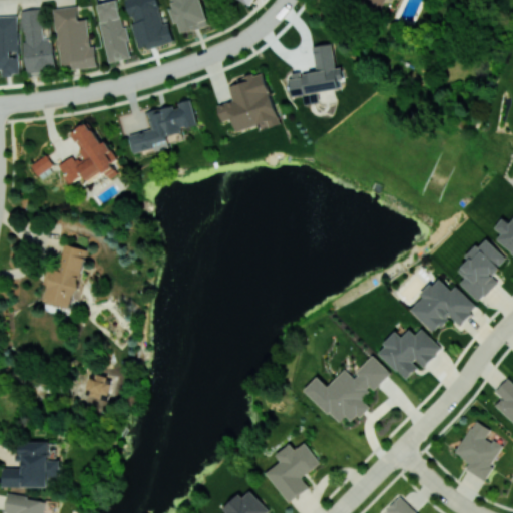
[(115,0),(97,4),(110,62),(131,57),(119,0),(115,0)]
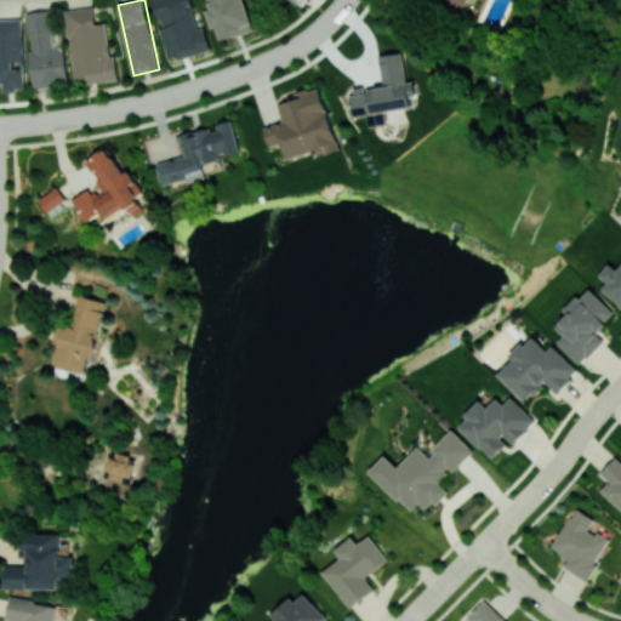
[(153,0),(161,28),(160,28),(169,61),(211,49),(205,26),(199,28),(191,0),(153,0)]
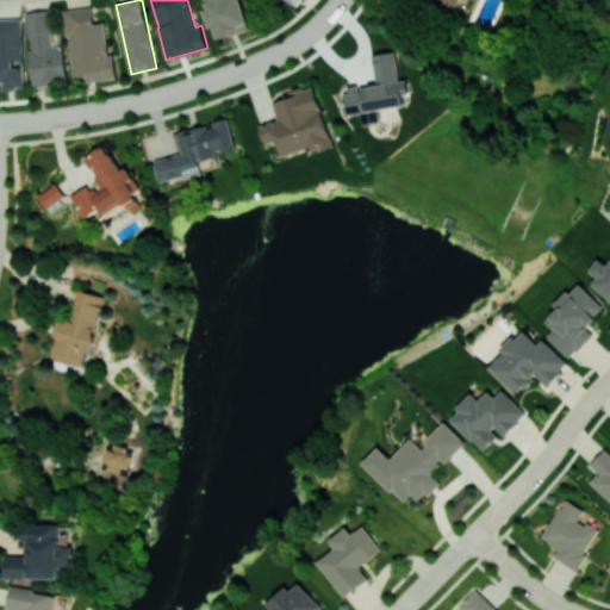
[(201,0),(210,27),(215,26),(217,38),(247,31),(238,0),(201,0)]
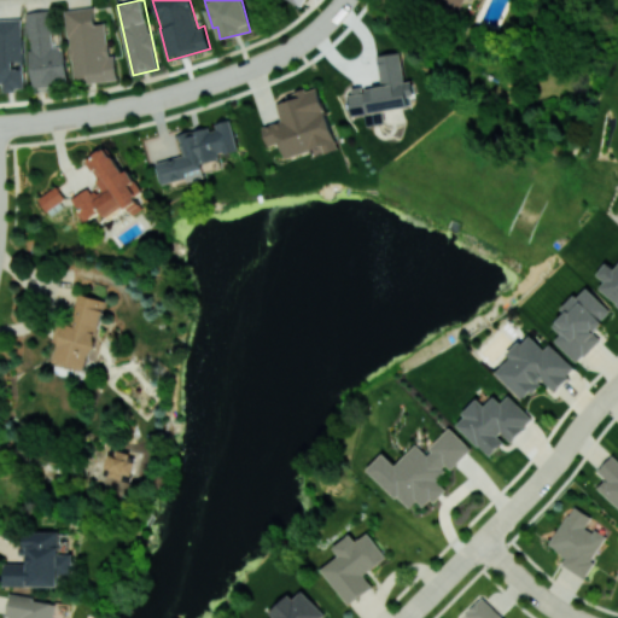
[(432,0),(471,16),(474,7),(466,5),(467,0),(432,0)]
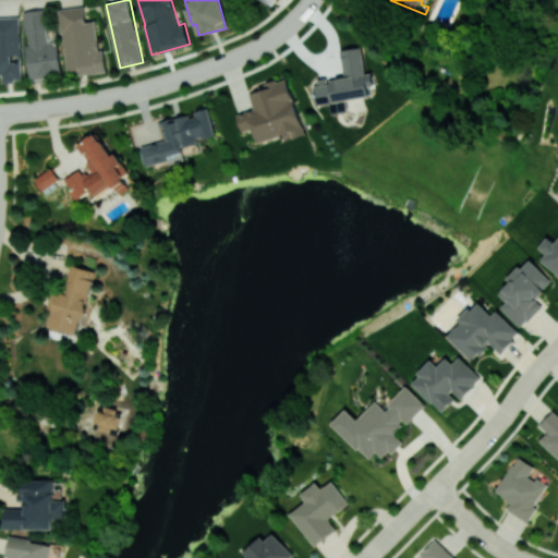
[(67,71),(79,70),(79,74),(107,72),(105,50),(99,51),(96,21),(87,21),(85,7),(60,9),(67,71)]
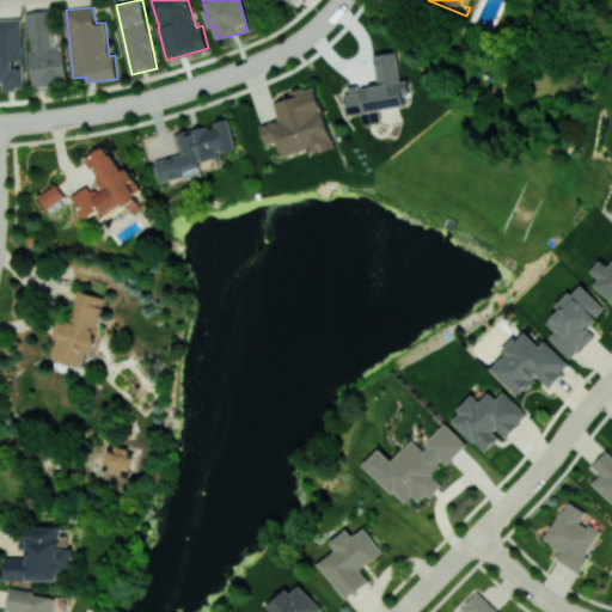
[(28,12),(31,84),(67,81),(65,46),(53,46),(50,11),(28,12)]
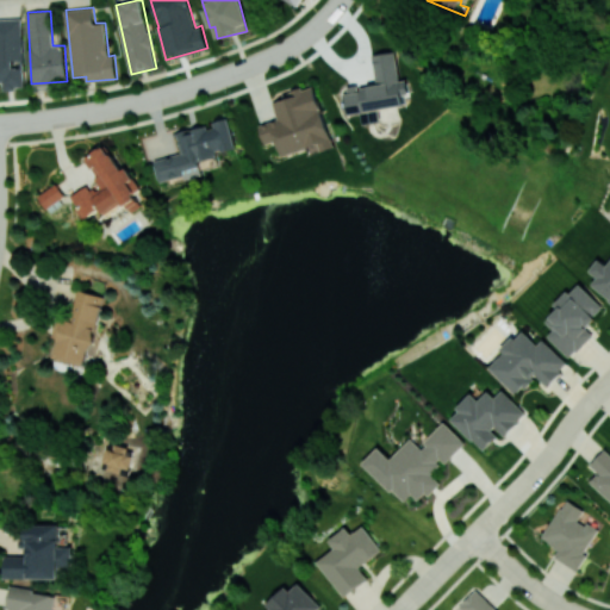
[(24,88),(23,19),(0,19),(0,81),(4,81),(4,89),(24,88)]
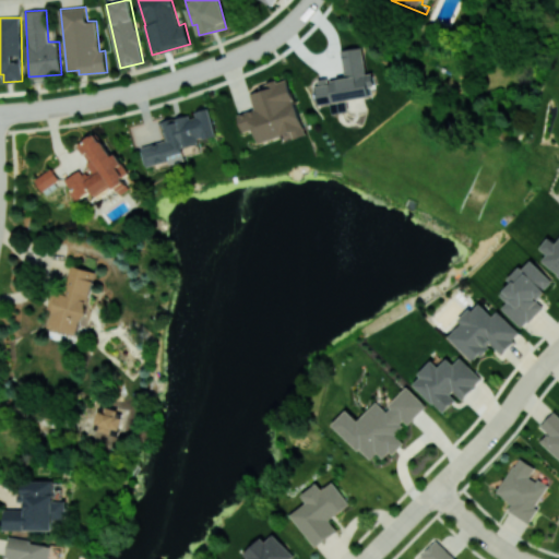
[(342,50),(345,76),(316,81),(319,105),(330,104),(332,114),(347,110),(346,100),(371,96),(369,86),(376,85),(373,72),(366,73),(363,47),(342,50)]
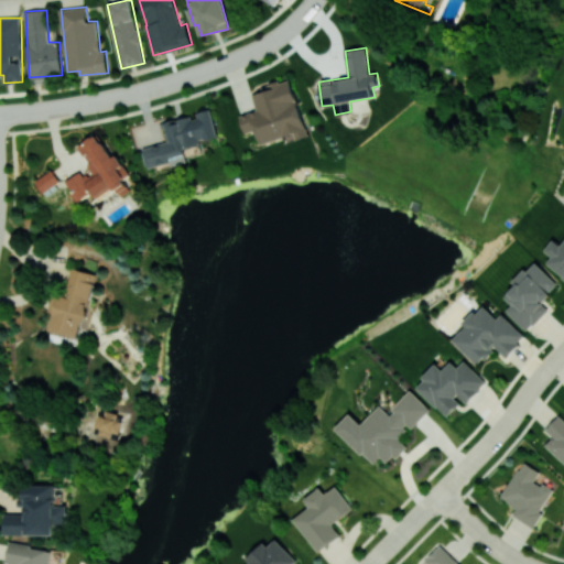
[(310,136),(291,78),(261,87),(263,91),(252,95),(257,109),(240,115),(246,133),(257,130),(261,144),(295,133),(297,140),(310,136)]
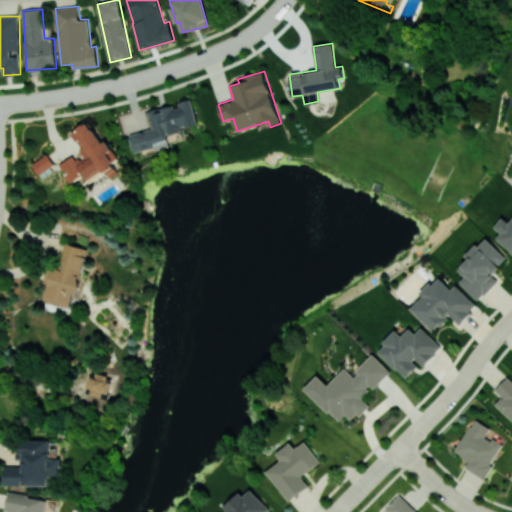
[(130,134),(134,153),(170,146),(167,135),(182,132),(181,128),(197,124),(191,98),(179,101),(179,104),(148,111),(152,129),(130,134)]
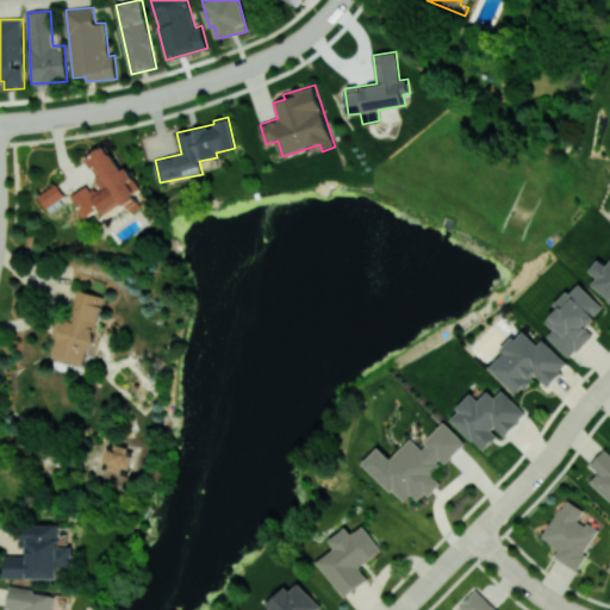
[(142,188),(104,144),(86,160),(99,175),(94,180),(100,186),(93,192),(86,185),(70,199),(86,218),(99,207),(106,215),(122,201),(131,212),(141,204),(134,194),(142,188)]
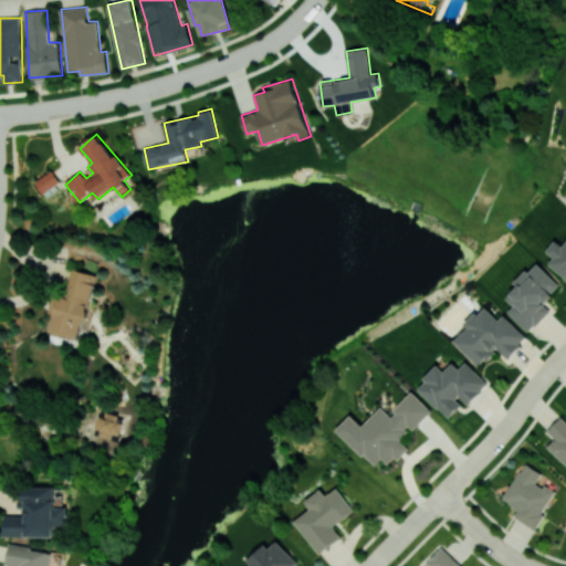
[(43,194),(60,181),(52,170),(35,181),(43,194)]
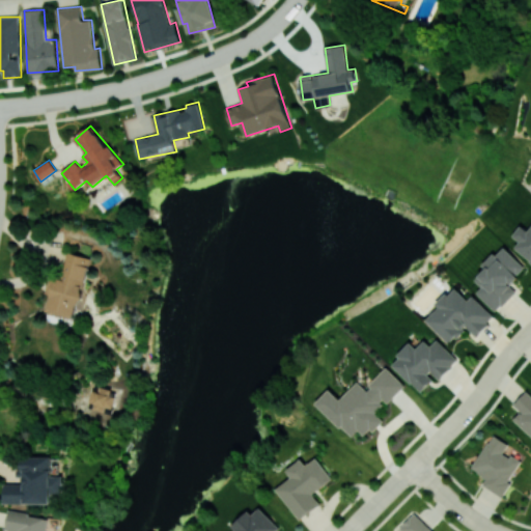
[(477,292),(496,311),(516,291),(510,284),(526,269),(503,246),(483,266),(486,269),(475,280),(482,286),(477,292)]
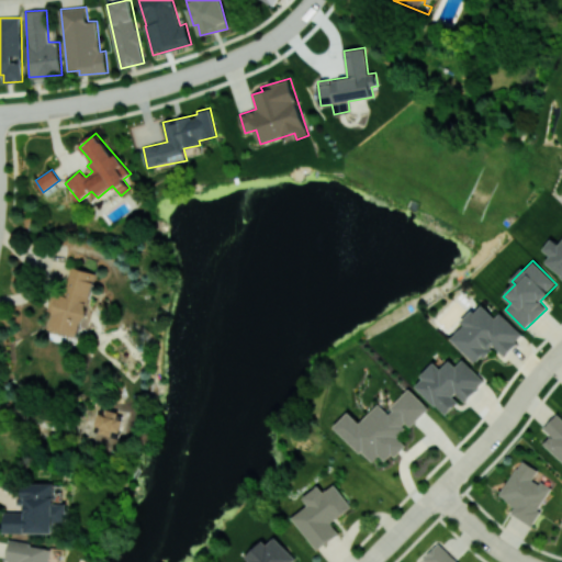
[(96,273),(71,267),(64,295),(58,293),(48,329),(79,338),(96,273)]
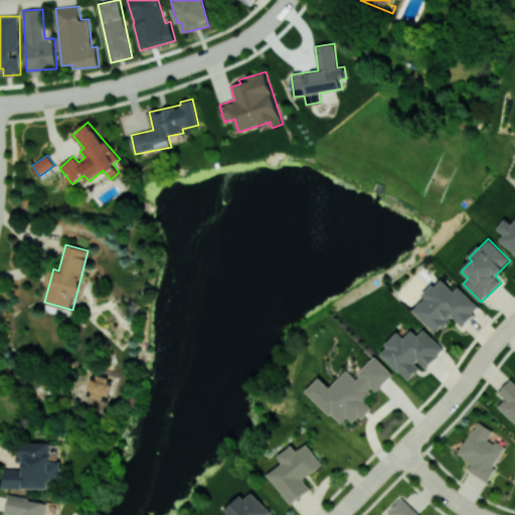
[(413,310),(437,333),(453,317),(462,326),(481,307),(459,286),(454,291),(441,278),(424,295),(426,297),(413,310)]
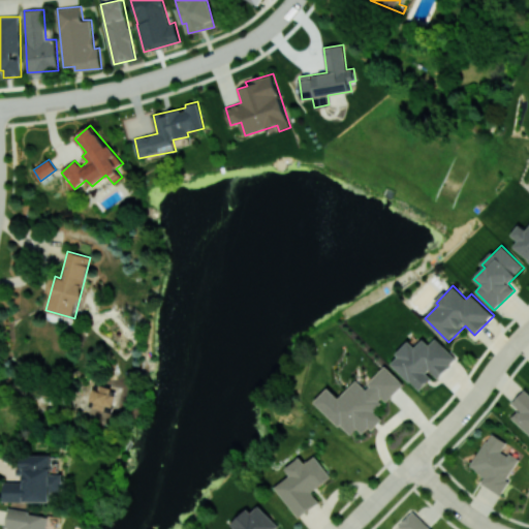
[(390,362),(418,391),(434,376),(436,379),(457,359),(436,338),(429,344),(424,339),(415,347),(410,341),(390,362)]
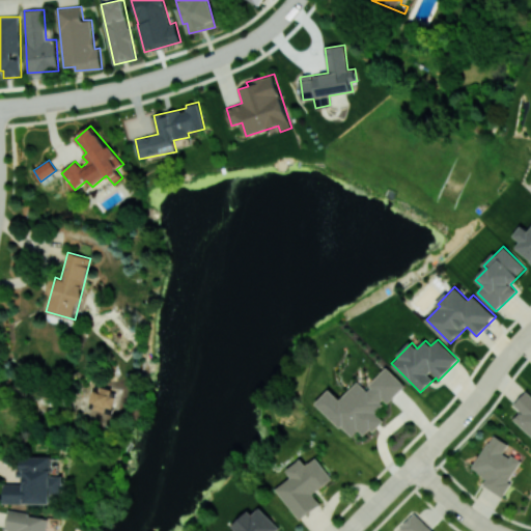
[(315,403),(352,437),(358,429),(366,437),(383,419),(374,412),(385,401),(388,403),(404,385),(386,367),(366,389),(357,381),(340,399),(329,389),(315,403)]
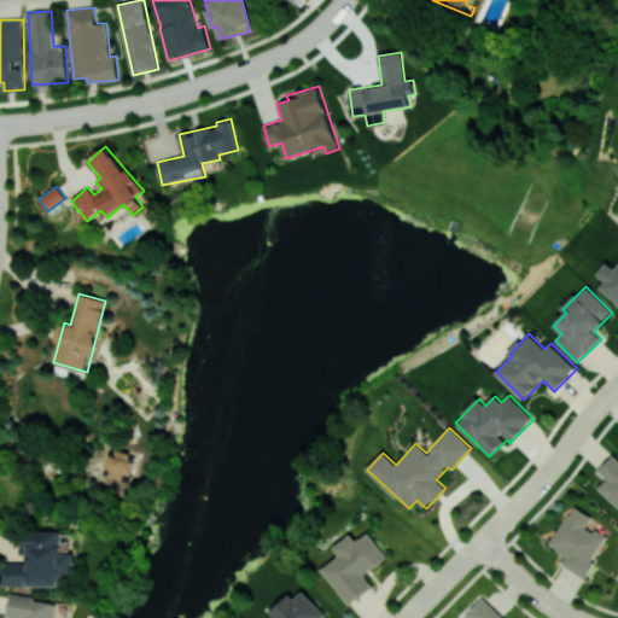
[(138,455),(114,448),(105,473),(129,481),(138,455)]
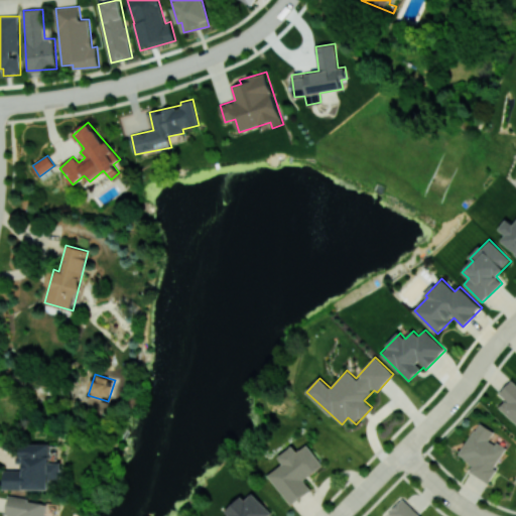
[(487,483),(507,449),(490,439),(495,431),(479,422),(459,456),(474,465),(469,472),(487,483)]
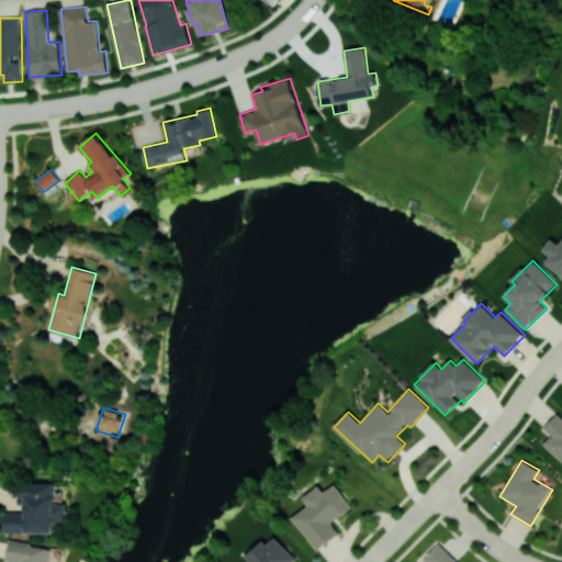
[(55,483),(21,483),(21,510),(4,510),(4,534),(54,532),(54,521),(67,521),(66,503),(55,503),(55,483)]
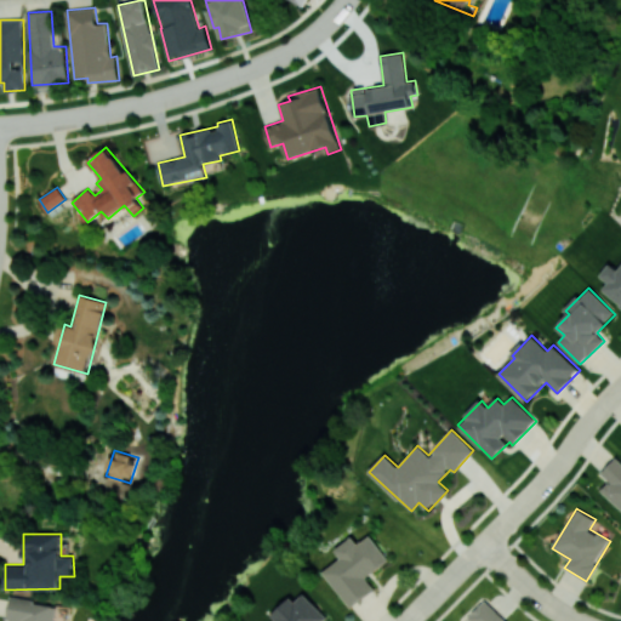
[(335,550),(352,536),(358,545),(371,535),(389,559),(366,576),(376,590),(351,609),(323,571),(341,557),(335,550)]
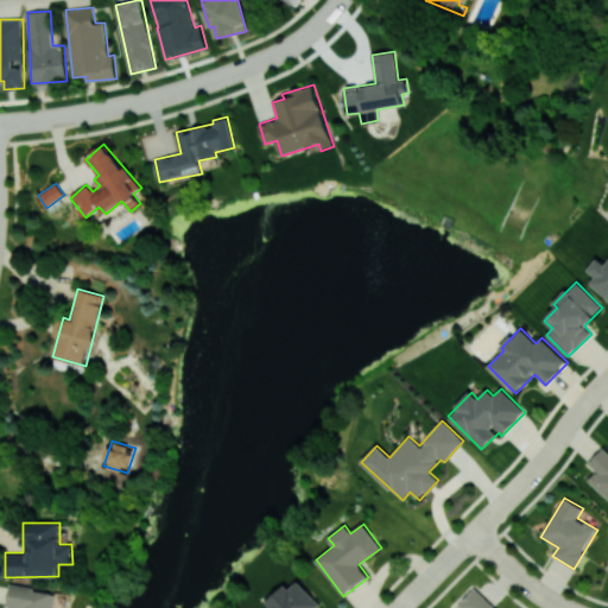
[(265,607),(317,607),(322,605),(295,578),(265,607)]
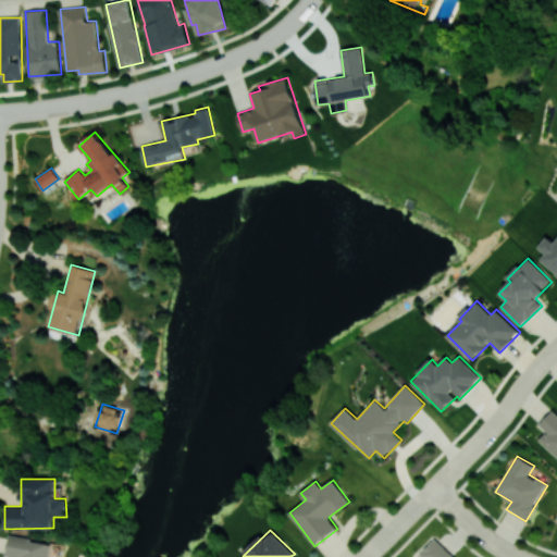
[(49,556),(51,543),(9,536),(7,556),(11,556),(49,556)]
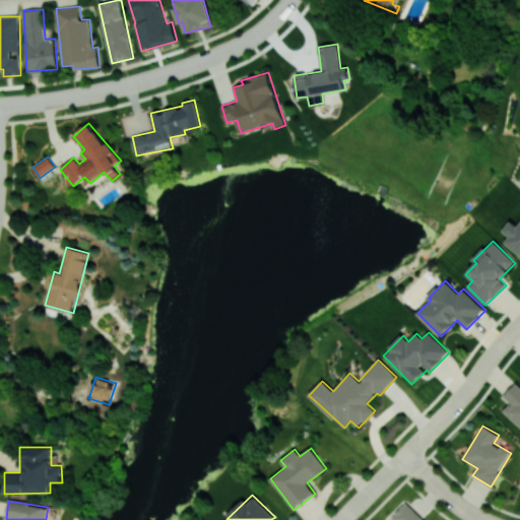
[(424,519),(405,502),(391,517),(393,519),(424,519)]
